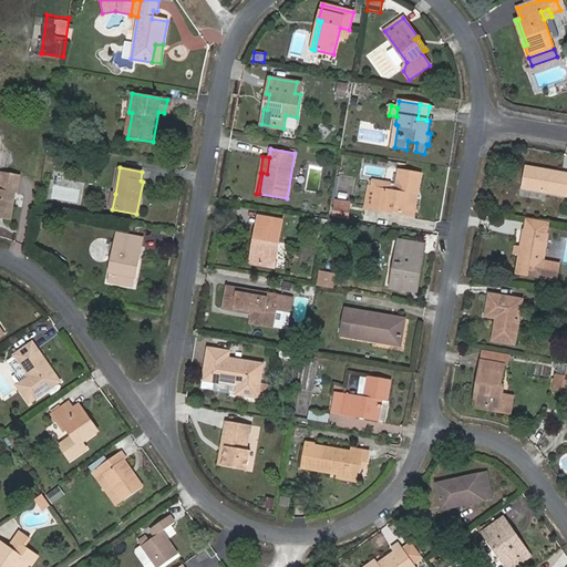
[(566,174),(527,167),(524,188),(566,195),(566,174)]
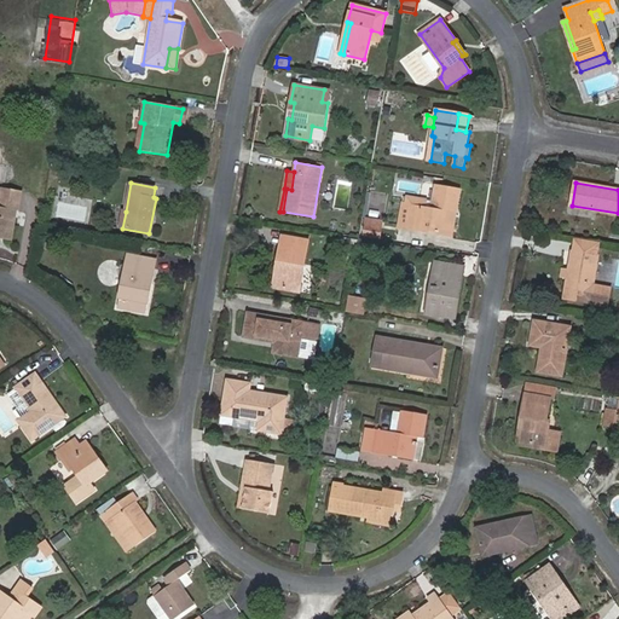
[(412,207),(408,229),(447,236),(451,213),(456,213),(460,191),(435,186),(433,202),(414,198),(412,207)]
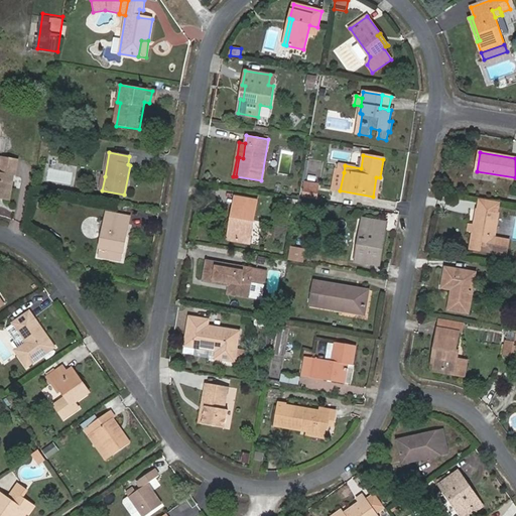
[(2,157),(0,166),(0,172),(5,173),(6,166),(17,167),(18,160),(2,157)]
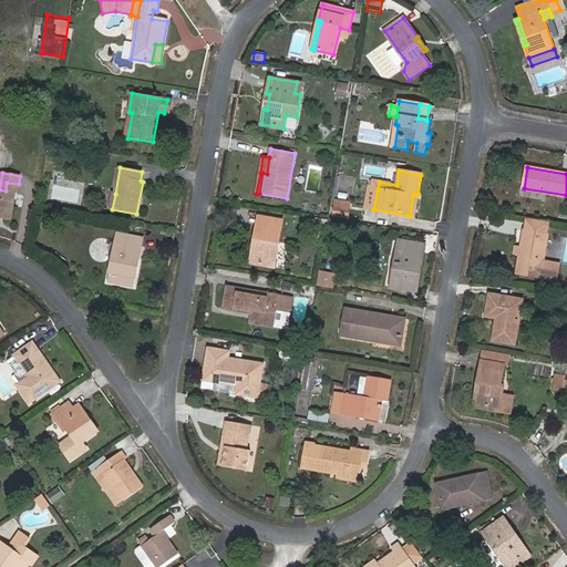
[(6,191),(0,189),(0,217),(11,220),(14,193),(18,193),(19,184),(7,183),(6,191)]
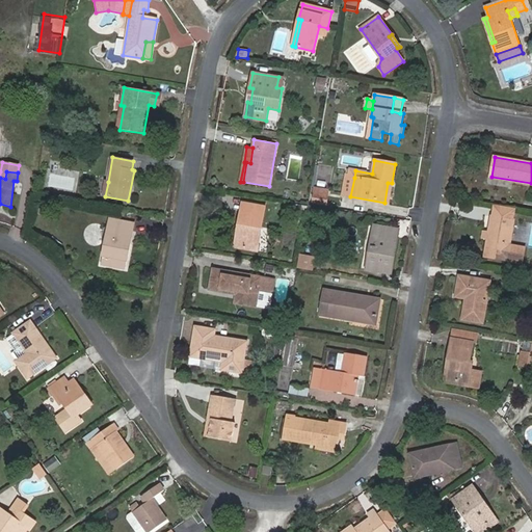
[(342,195),(350,196),(354,178),(345,177),(342,195)]
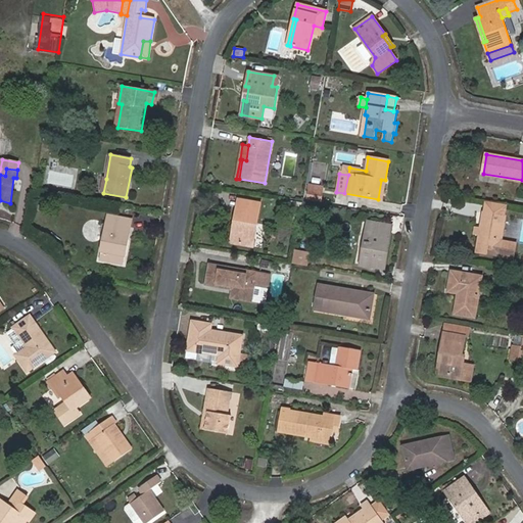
[(308,190),(307,198),(322,201),(323,192),(308,190)]
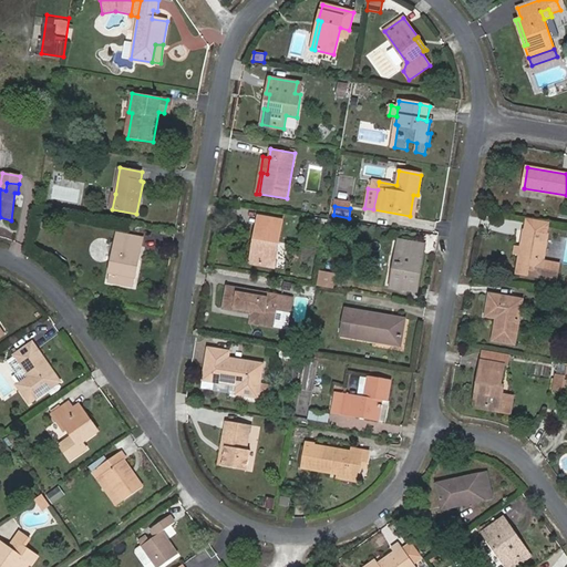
[(257,226),(254,246),(257,246),(255,264),(275,267),(282,220),(263,217),(261,227),(257,226)]
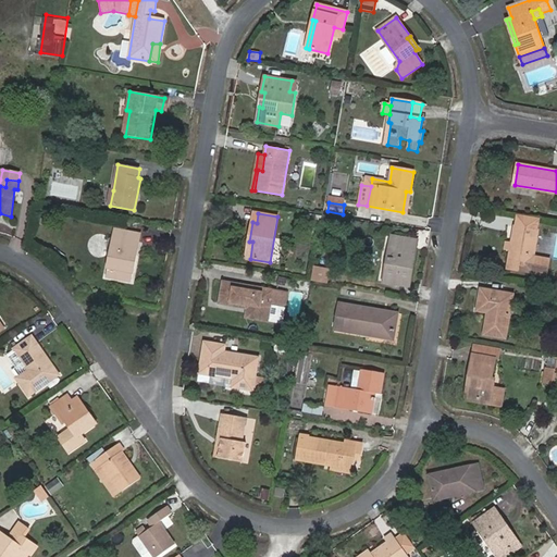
[(541,218),(517,214),(516,225),(539,230),(541,218)]
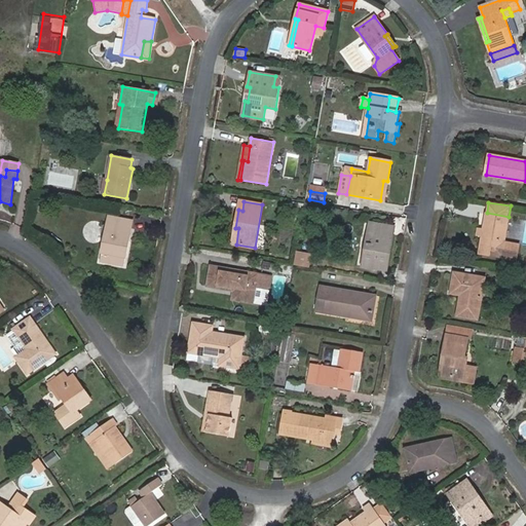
[(480,254),(517,260),(520,246),(504,242),(509,217),(487,213),(480,254)]
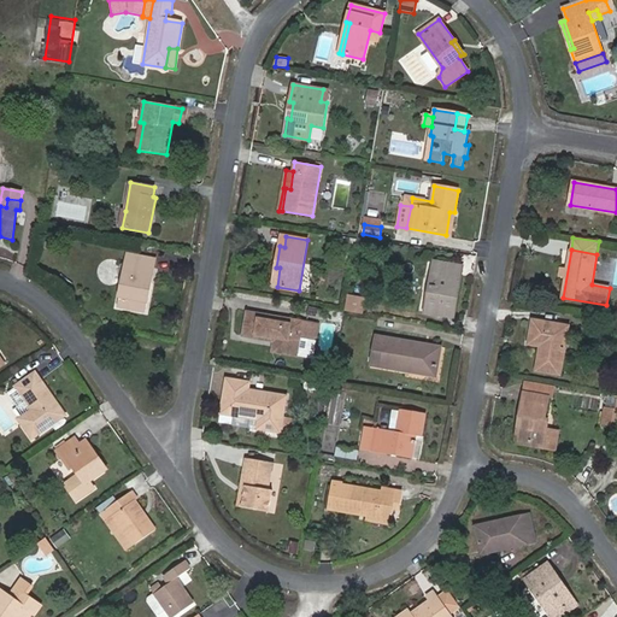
[(148,269),(153,270),(156,259),(127,253),(117,307),(146,312),(151,285),(146,285),(148,269)]
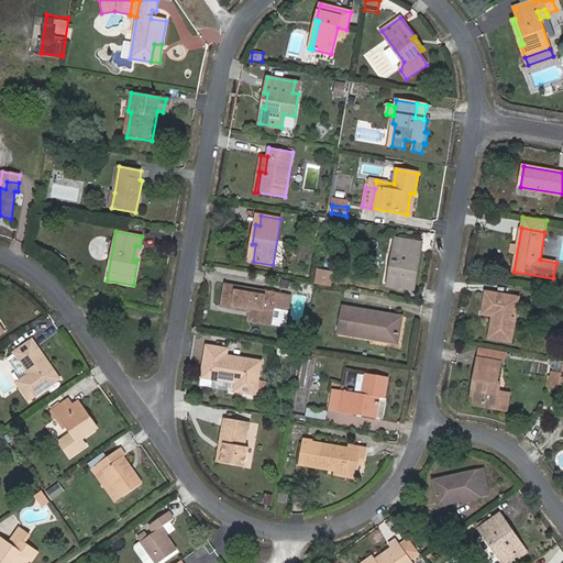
[(422,244),(399,240),(394,271),(389,271),(387,285),(415,289),(422,244)]
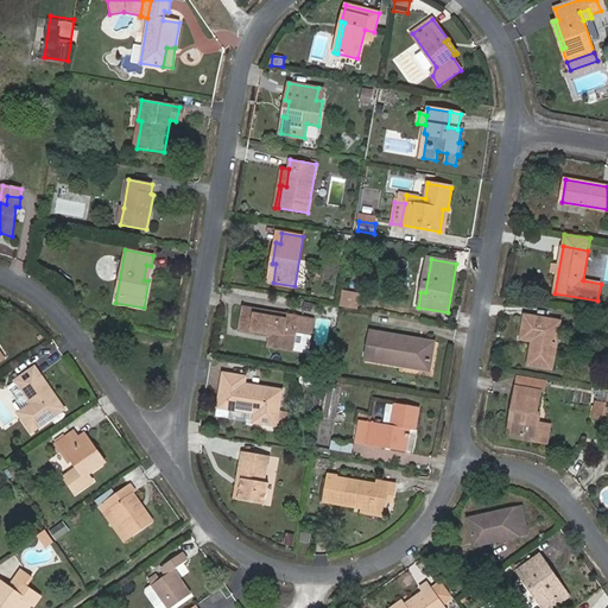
[(425,292),(431,259),(426,259),(420,292),(425,292)]
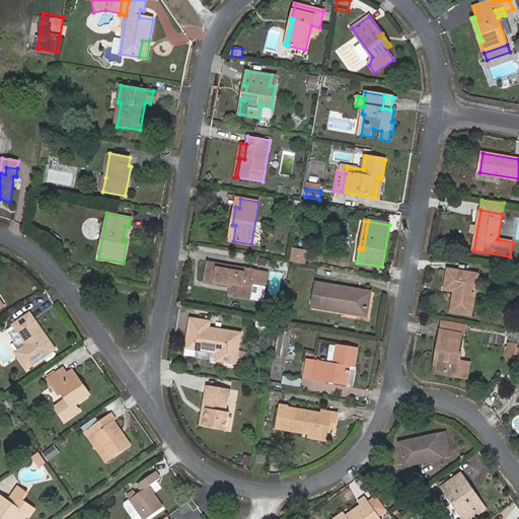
[(208,263),(205,283),(230,287),(229,295),(249,299),(252,283),(266,285),(268,273),(208,263)]
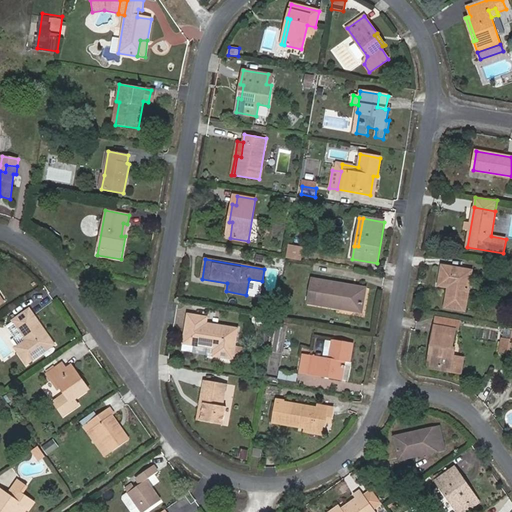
[(448,288),(445,307),(465,311),(472,271),(442,266),(438,286),(448,288)]
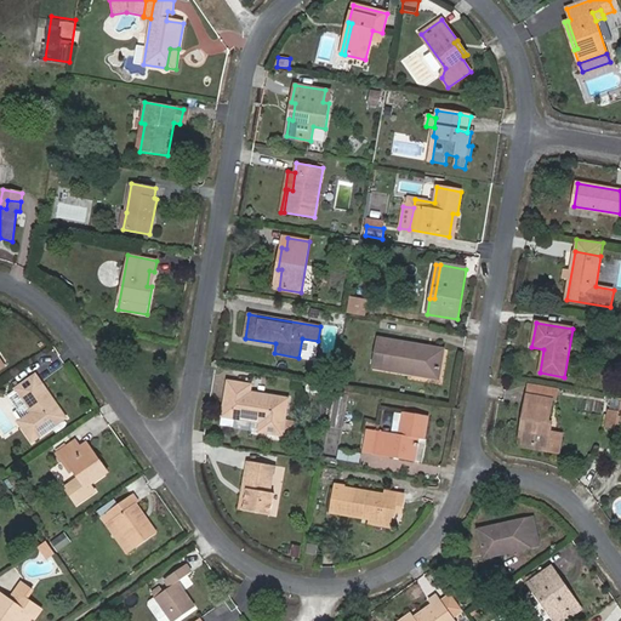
[(436,375),(440,349),(379,339),(374,368),(403,374),(404,370),(436,375)]
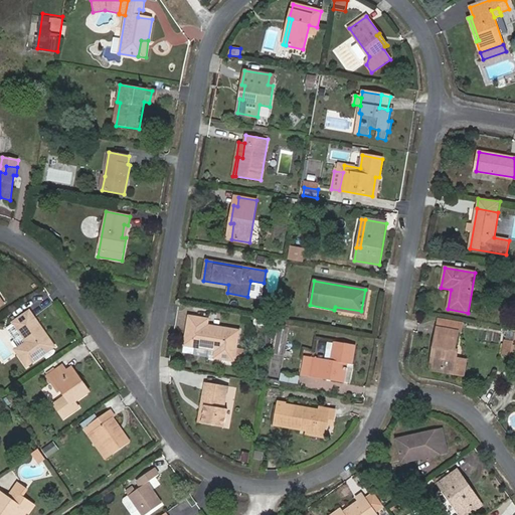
[(368,290),(365,290),(361,311),(335,307),(334,310),(363,315),(368,290)]
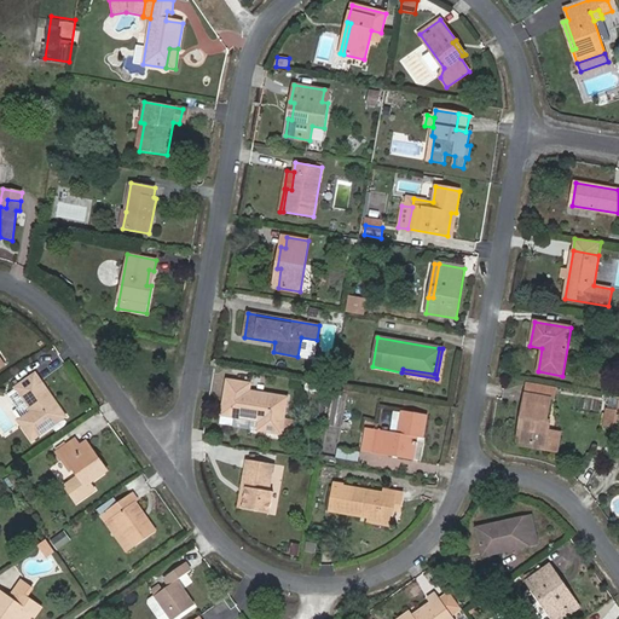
[(325,370),(323,382),(331,385),(334,372),(325,370)]
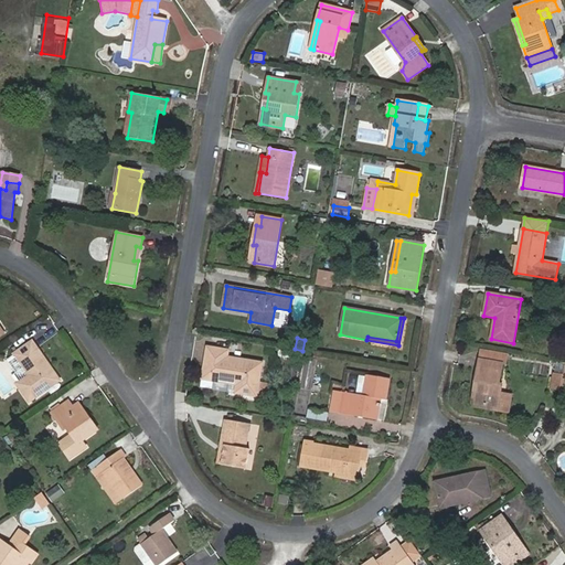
[(30,402),(61,381),(51,366),(49,369),(45,363),(48,362),(32,341),(14,354),(16,355),(30,375),(18,383),(18,384),(30,402)]
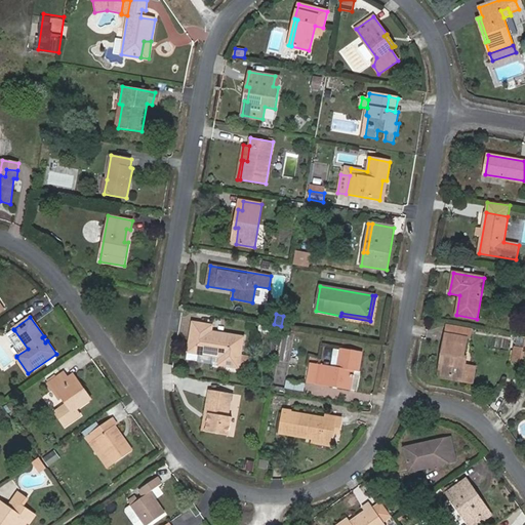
[(199,347),(198,354),(220,358),(219,364),(238,368),(239,366),(248,368),(250,357),(240,355),(243,337),(211,331),(212,326),(193,322),(190,344),(199,347)]
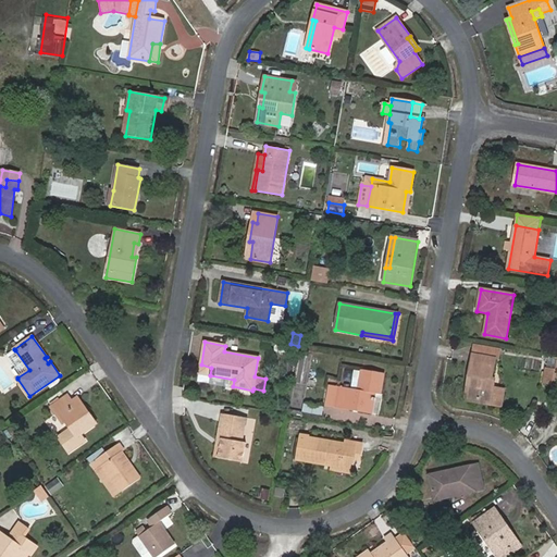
[(15,350),(8,355),(17,368),(13,371),(17,378),(29,370),(15,350)]
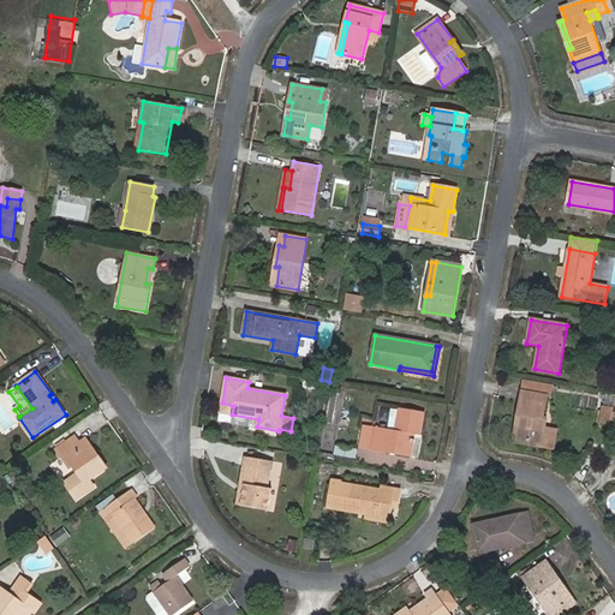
[(520,401),(517,424),(519,424),(517,440),(542,445),(544,429),(547,418),(544,418),(547,396),(529,393),(526,402),(520,401)]
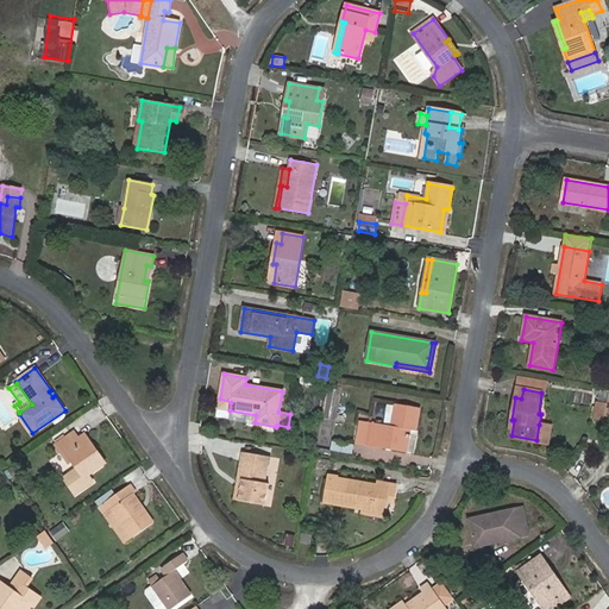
[(218,408),(230,410),(231,402),(220,399),(218,408)]
